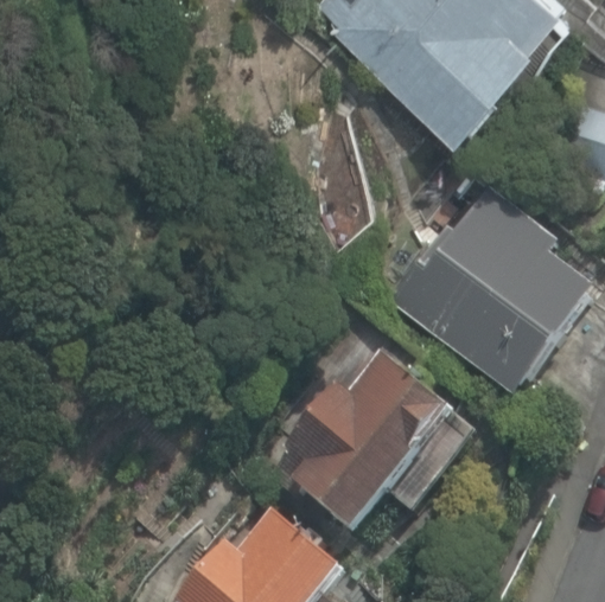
[(561,6),(554,0),(325,0),(337,11),(329,19),(460,127),(561,6)]
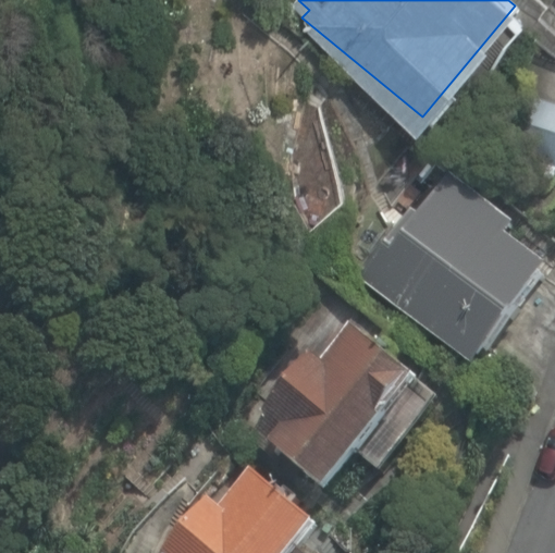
[(554,101),(507,88),(491,143),(554,161),(554,101)]
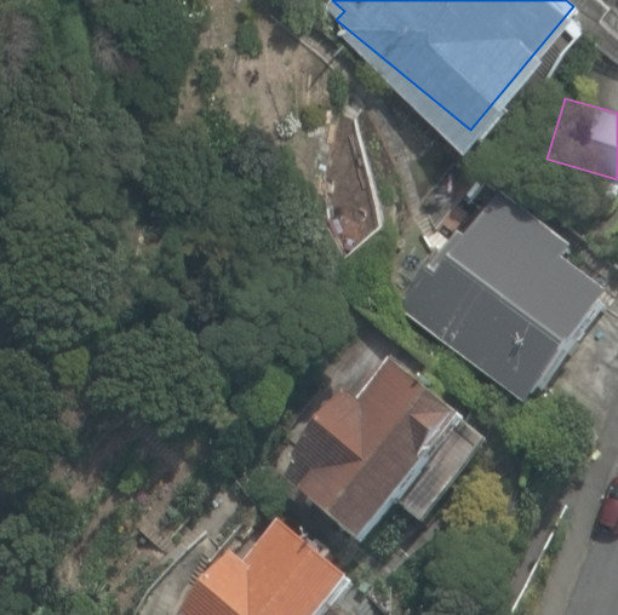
[(493,182),(396,308),(527,407),(611,298),(564,262),(577,245),(493,182)]
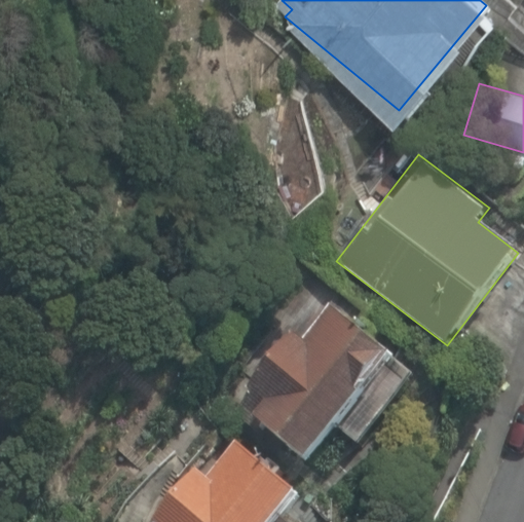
[(294,332),(248,387),(268,405),(255,420),(303,460),(389,360),(336,313),(309,345),(294,332)]
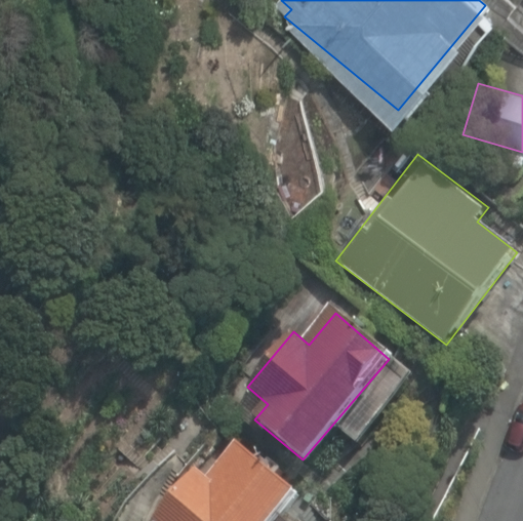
[(211,480),(194,467),(149,520),(274,520),(297,493),(240,446),(211,480)]
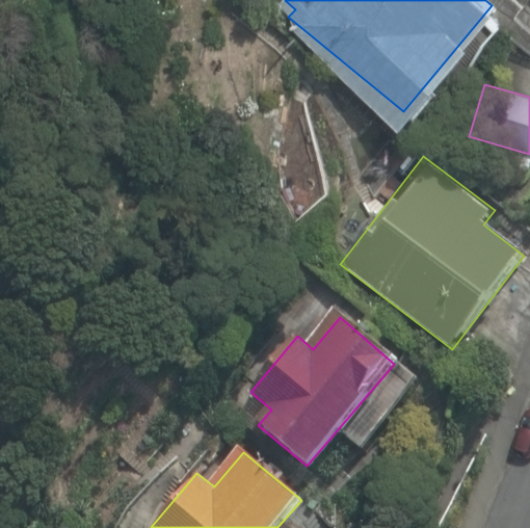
All buildings are outlined.
